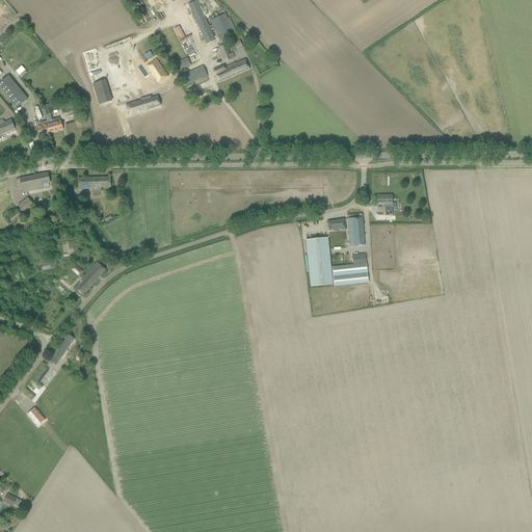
[(206,45),(215,41),(197,0),(188,4),(206,45)]
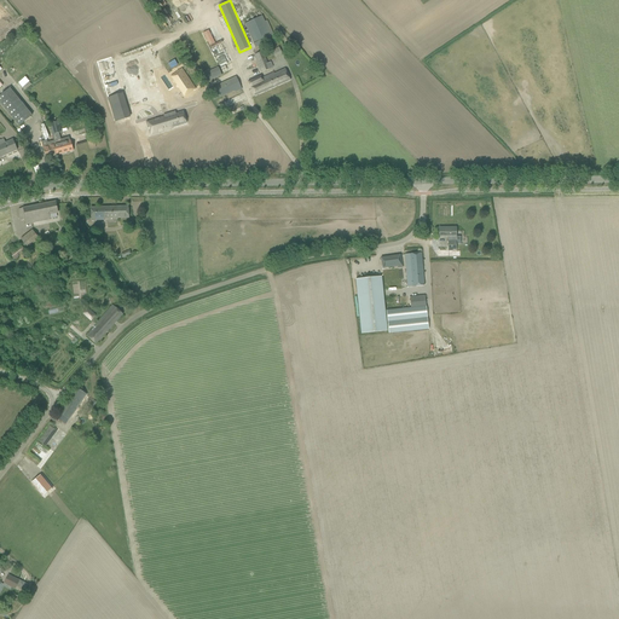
[(0,11),(0,38),(13,27),(0,11)]
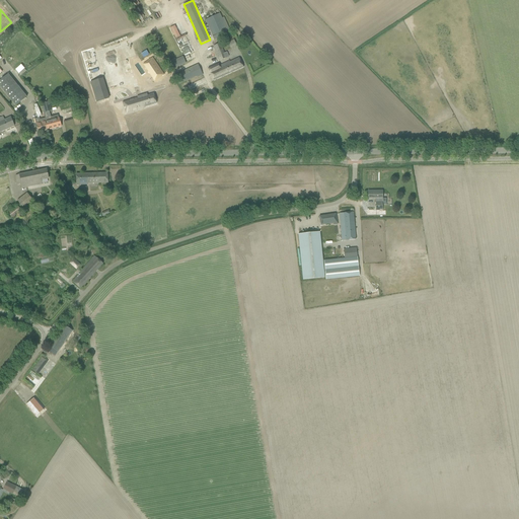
[(214,41),(231,33),(226,20),(224,21),(220,13),(205,19),(214,41)]
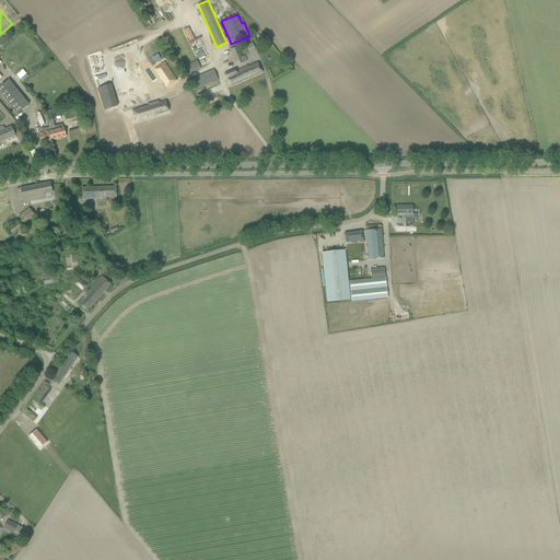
[(237,47),(231,49),(236,66),(244,62),(242,57),(237,47)]
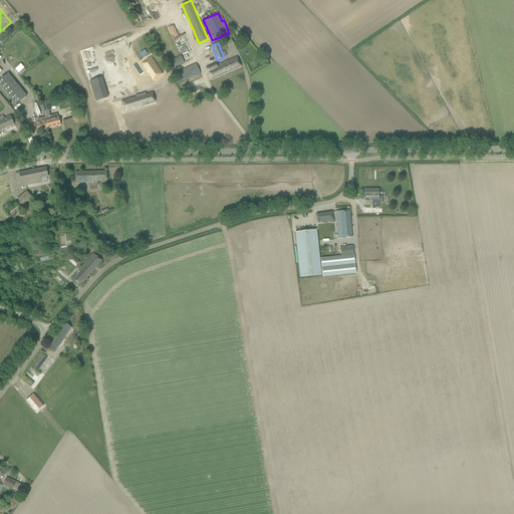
[(134,56),(121,60),(124,72),(137,68),(134,56)]
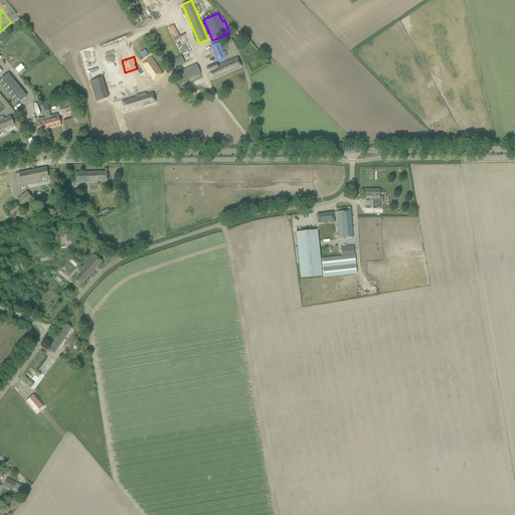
[(181,56),(167,63),(170,69),(184,62),(181,56)]
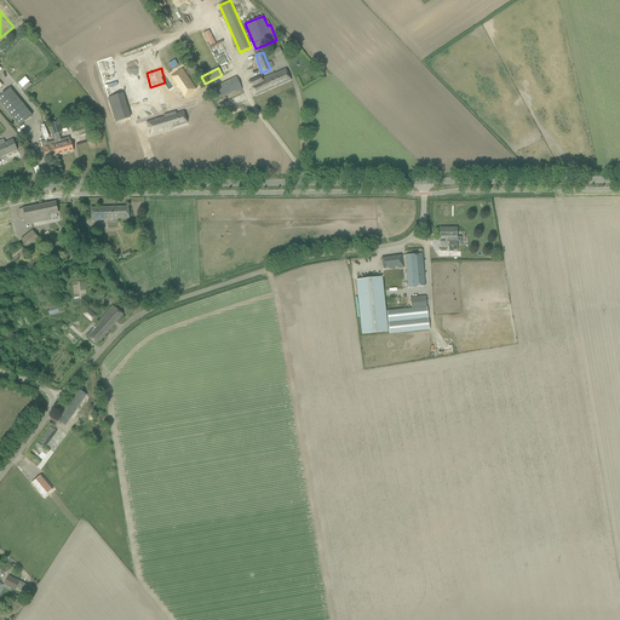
[(139,69),(126,73),(135,103),(149,99),(145,89),(142,74),(139,69)]
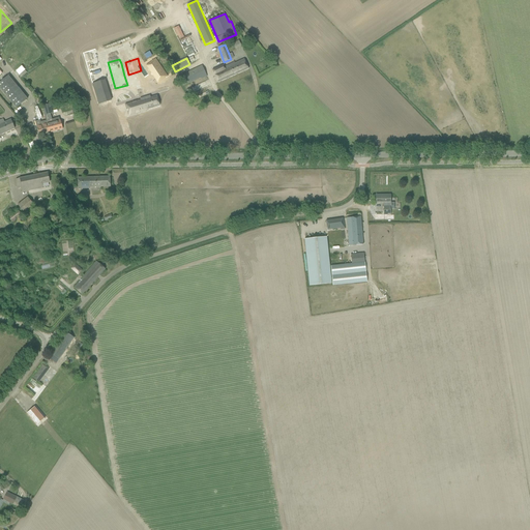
[(248,69),(246,64),(243,59),(234,63),(234,62),(224,67),(223,65),(212,69),(218,83),(248,69)]
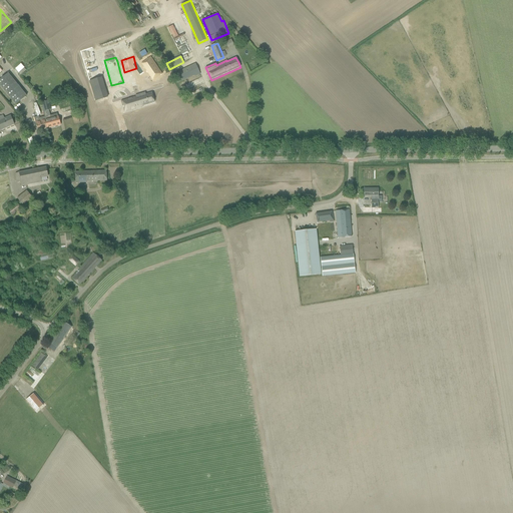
[(151,59),(142,65),(155,82),(163,77),(151,59)]
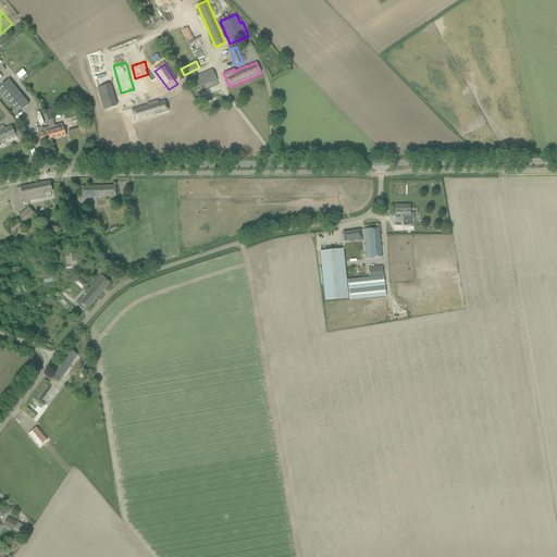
[(14,74),(21,82),(27,76),(21,69),(14,74)]
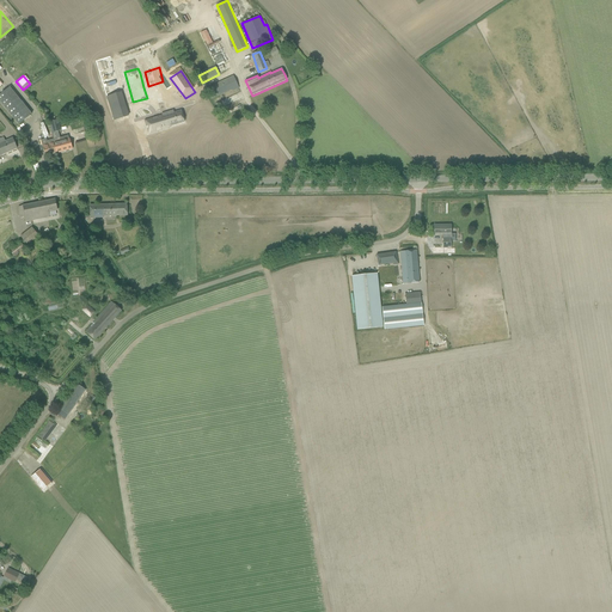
[(239,87),(233,77),(206,89),(210,99),(234,89),(236,90),(239,89),(238,89),(239,87)]
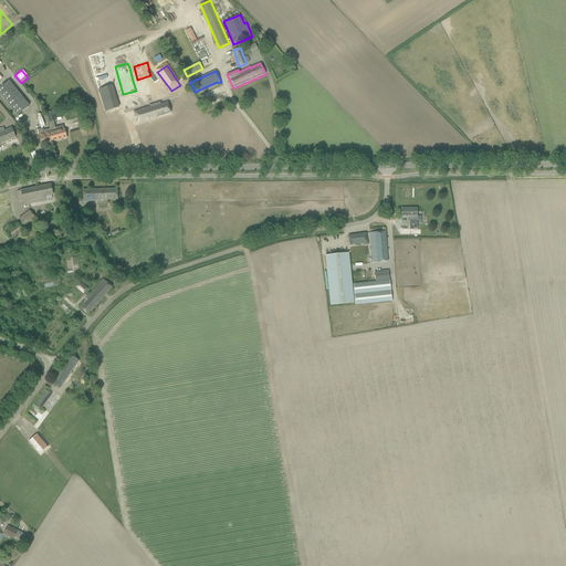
[(0,95),(17,116),(29,106),(9,81),(0,87),(0,95)]
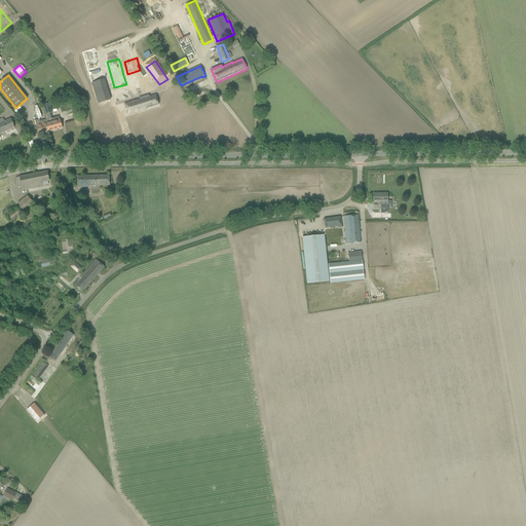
[(104,79),(91,83),(98,104),(110,100),(104,79)]
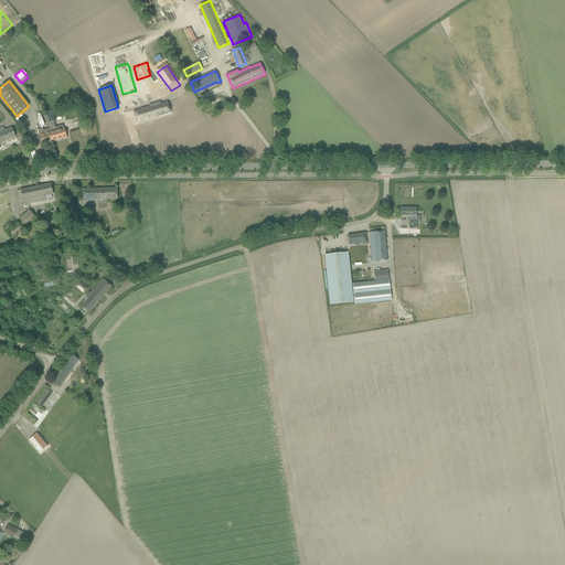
[(150,106),(134,112),(137,124),(158,117),(170,113),(167,102),(160,104),(160,103),(153,105),(153,106),(150,107),(150,106)]
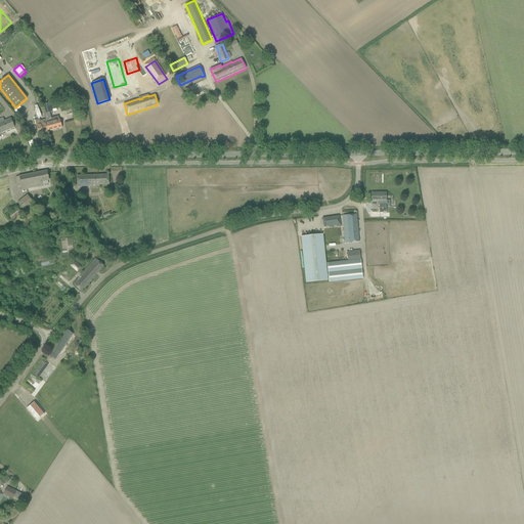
[(49,102),(42,104),(44,115),(52,113),(49,102)]
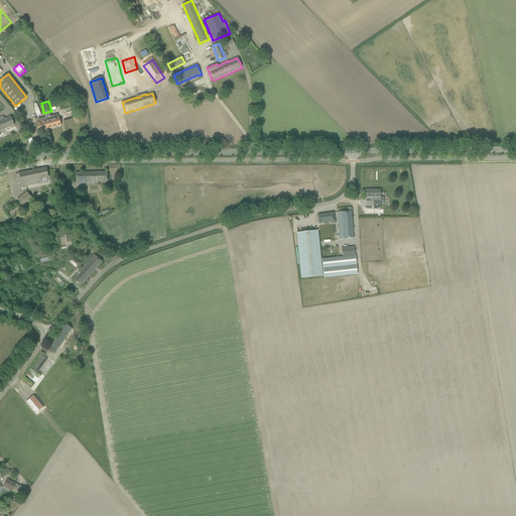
[(73,115),(79,113),(76,104),(70,106),(73,115)]
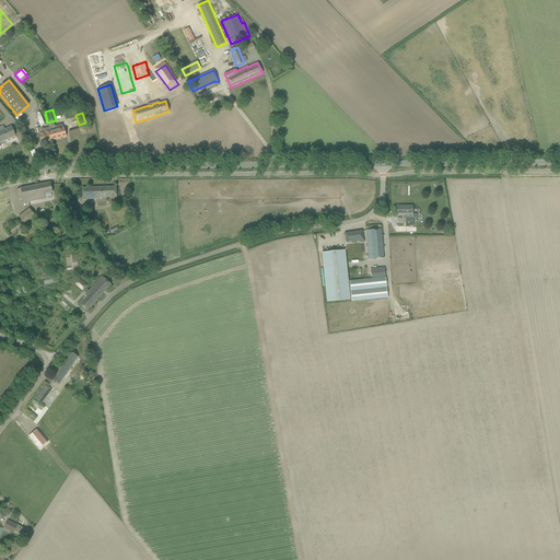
[(61,125),(48,128),(50,132),(49,132),(51,141),(66,137),(63,128),(62,128),(61,125)]
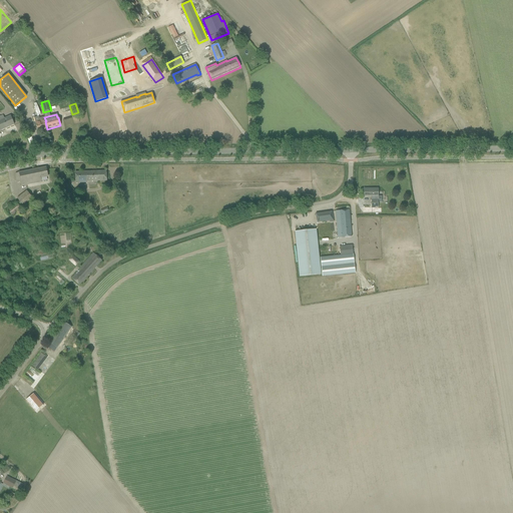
[(0,116),(0,130),(14,124),(12,120),(10,116),(4,118),(3,115),(0,116)]
